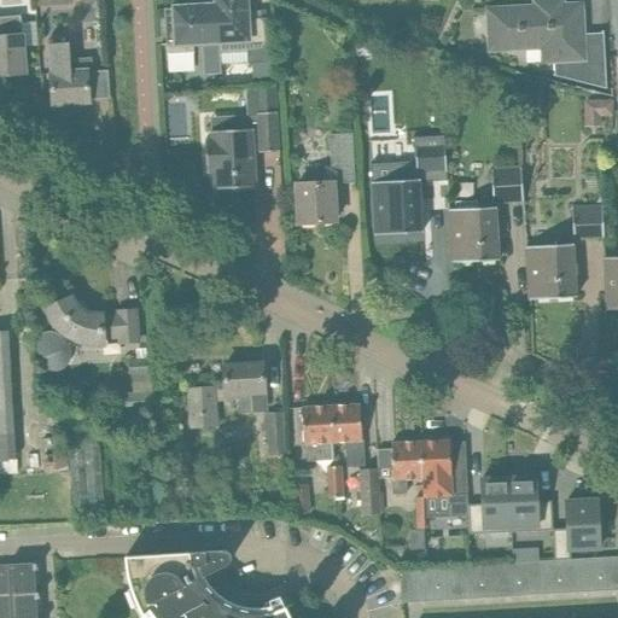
[(219,53),(220,53),(216,0),(215,0),(216,5),(164,9),(165,45),(167,53),(193,52),(192,44),(219,41),(219,53)]
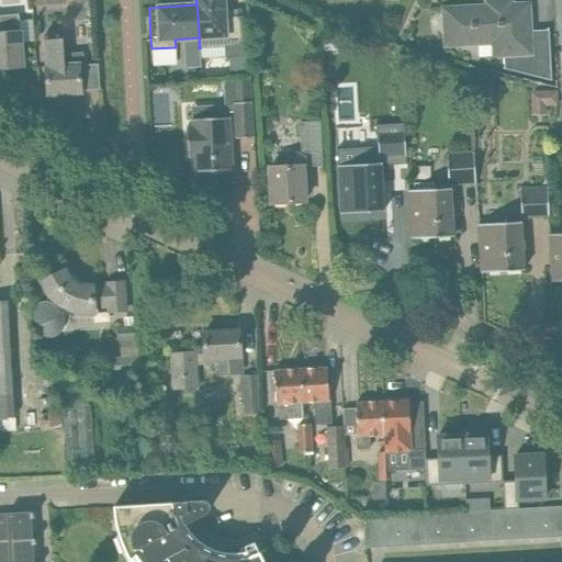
[(197,0),(200,48),(224,46),(225,57),(244,56),(242,15),(224,17),(223,0),(197,0)]
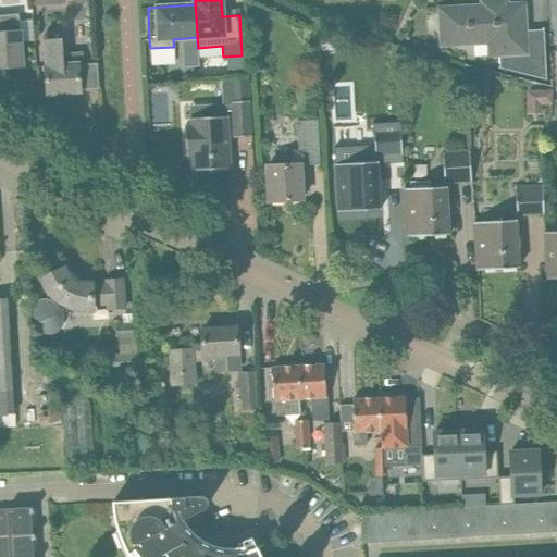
[(442,11),(444,37),(444,41),(473,40),(473,44),(492,42),(492,52),(498,51),(499,66),(498,66),(498,67),(546,79),(543,27),(542,27),(542,29),(521,31),(520,7),(504,8),(504,3),(484,3),(485,9),(442,11)]
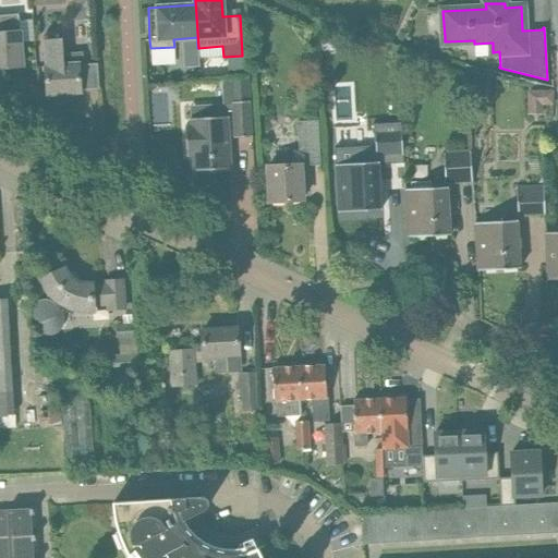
[(0,15),(0,33),(20,32),(19,14),(0,15)]
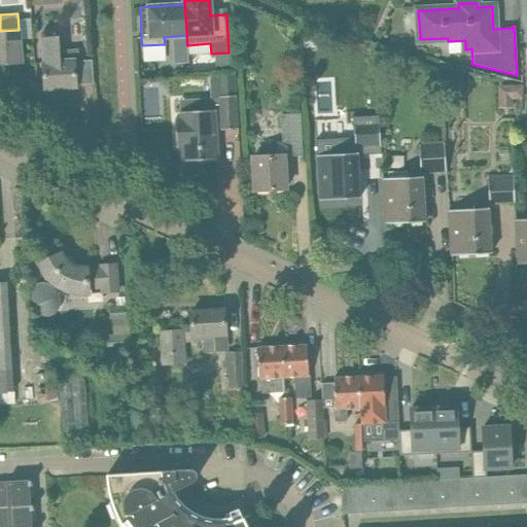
[(0,64),(22,62),(19,30),(0,31),(0,64)]
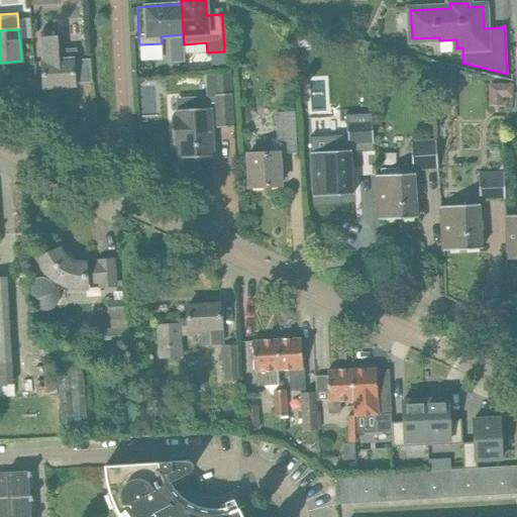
[(41,36),(41,47),(43,62),(42,62),(44,87),(58,86),(59,89),(71,88),(71,85),(74,85),(73,65),(73,60),(60,61),(58,35),(41,36)]
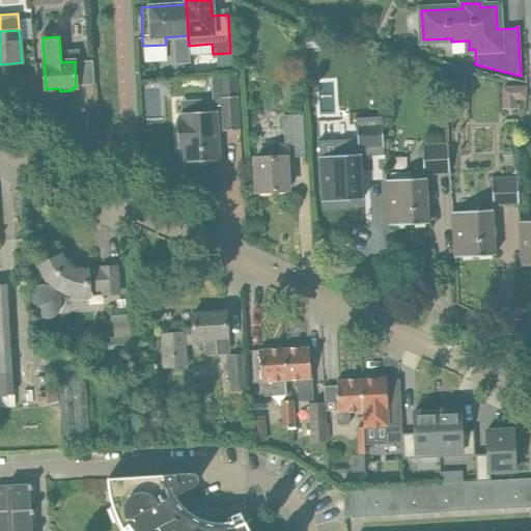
[(322,36),(305,37),(306,50),(323,49),(322,36)]
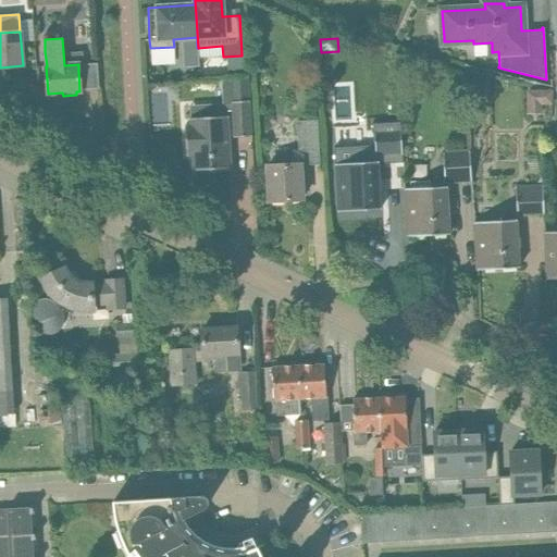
[(251,48),(252,65),(261,64),(260,47),(251,48)]
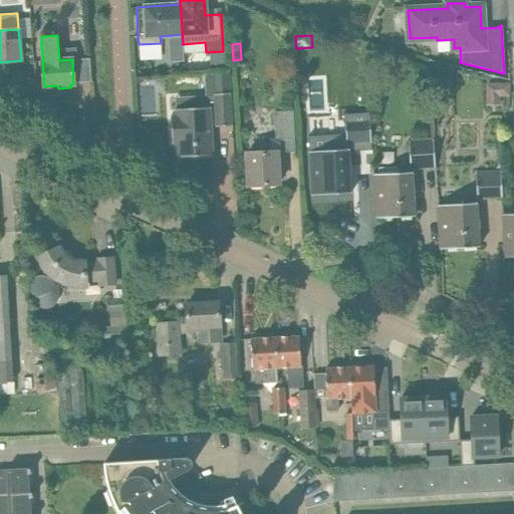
[(375,69),(370,77),(376,80),(381,79),(383,74),(375,69)]
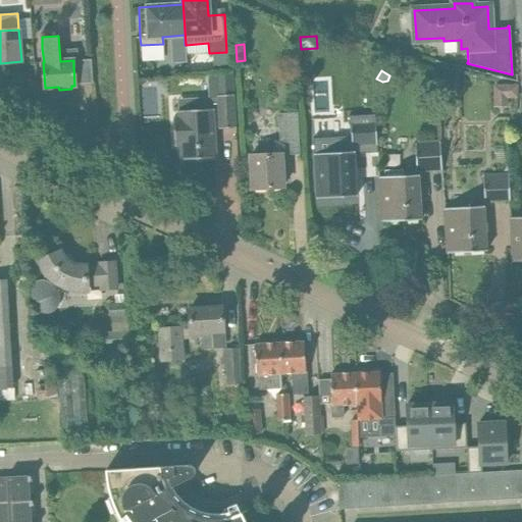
[(177,116),(173,117),(174,146),(179,145),(180,159),(216,157),(214,127),(219,127),(219,128),(235,127),(232,94),(231,73),(207,75),(209,97),(201,97),(202,109),(177,110),(177,116)]
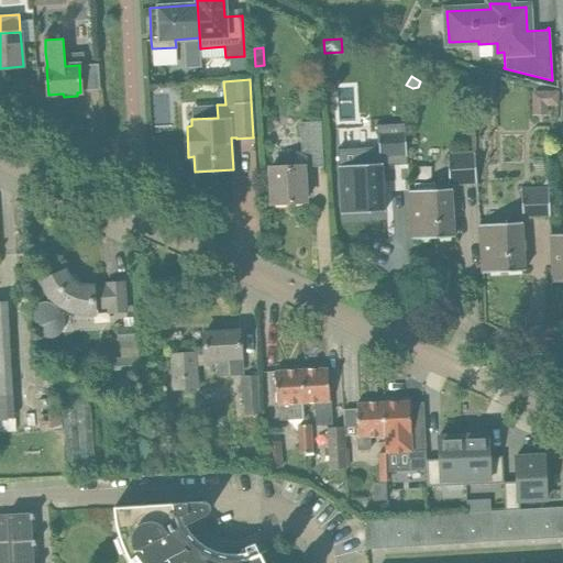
[(556,90),(532,90),(532,105),(548,105),(556,105),(556,90)]
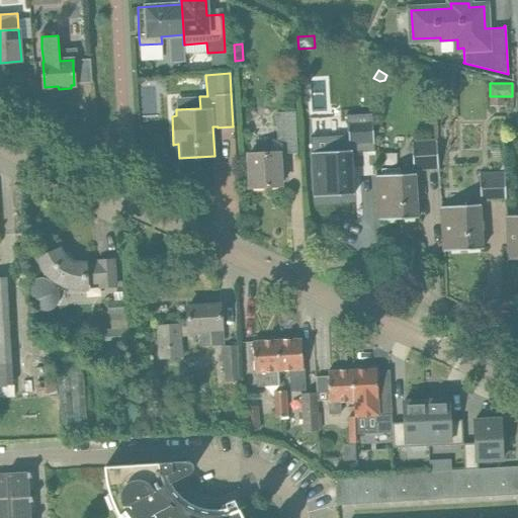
[(249,154),(249,167),(250,187),(281,185),(279,154),(297,153),(295,115),(276,115),(277,142),(260,143),(261,154),(249,154)]
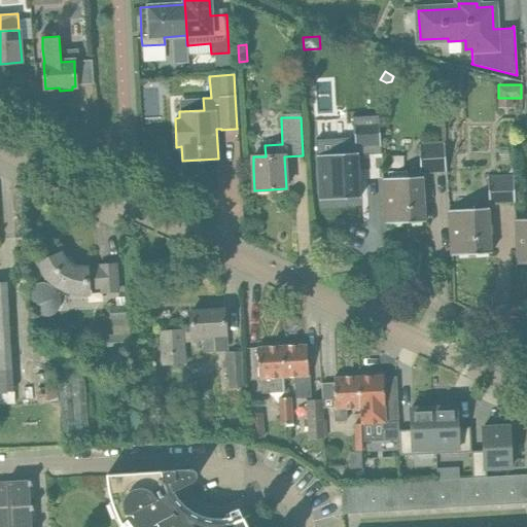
[(336,154),(317,155),(319,201),(360,198),(357,155),(381,154),(379,117),(353,118),(354,138),(335,139),(336,154)]
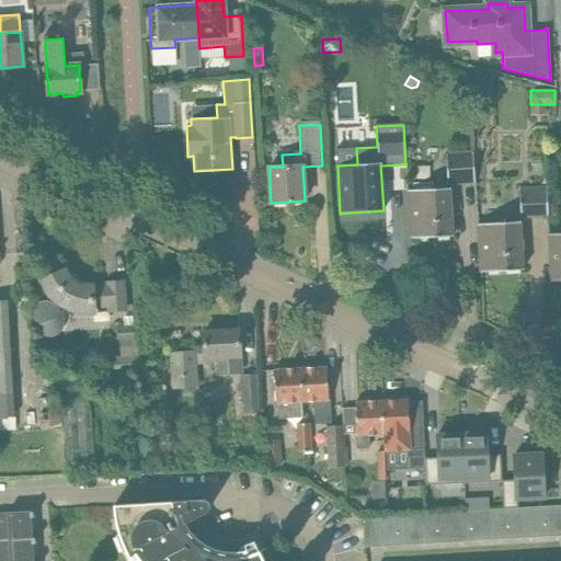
[(447,184),(474,182),(473,153),(446,155),(447,184)]
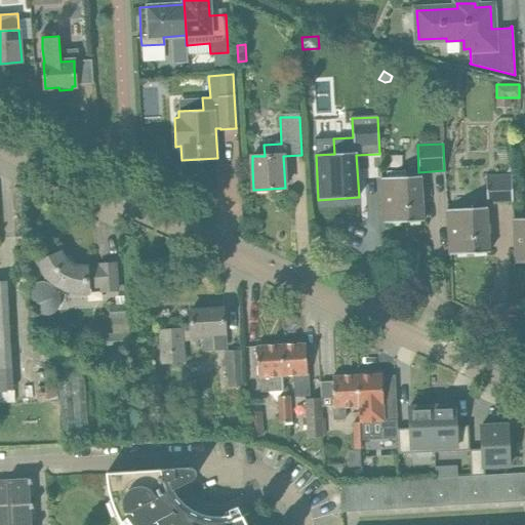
[(171,156),(162,157),(162,165),(172,164),(171,156)]
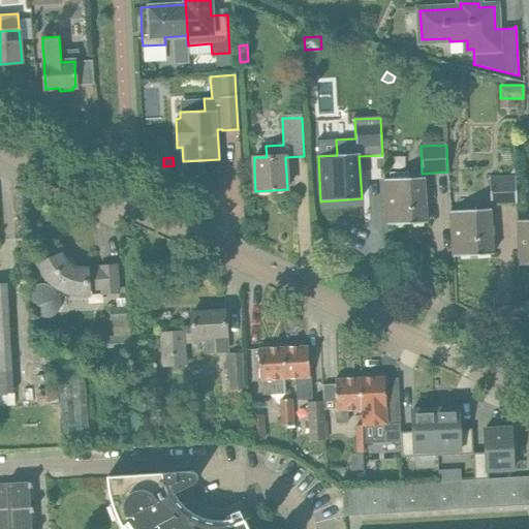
[(383,179),(385,204),(386,224),(427,222),(426,201),(425,177),(383,179)]
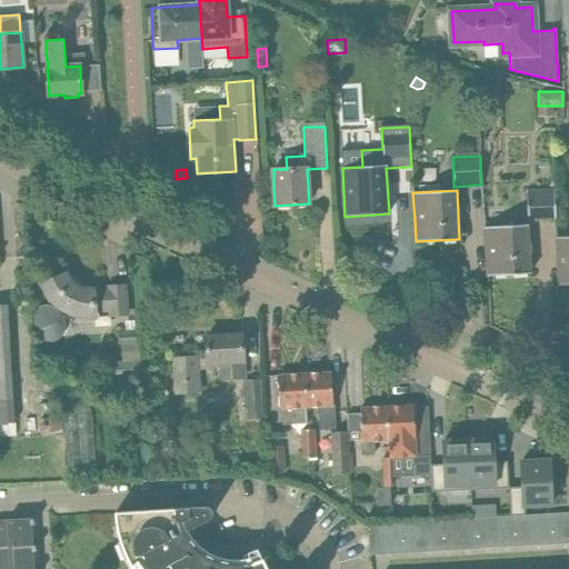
[(528,220),(556,219),(555,190),(526,191),(528,220)]
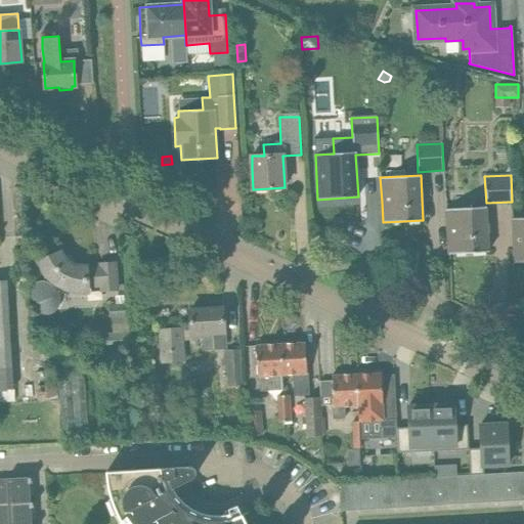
[(445,209),(447,233),(448,254),(488,252),(487,231),(485,207),(445,209)]
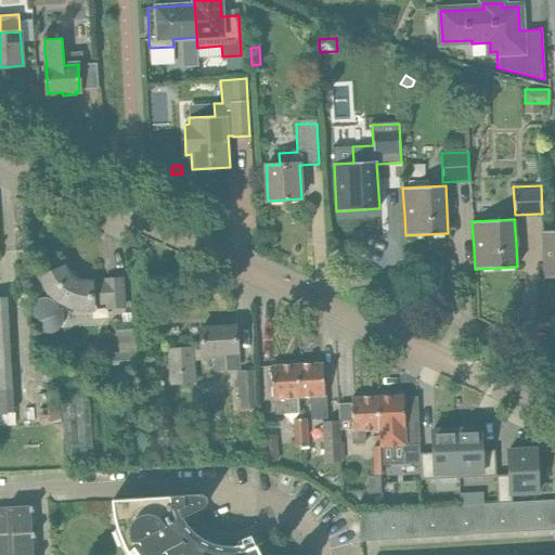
[(554,230),(542,231),(543,257),(544,279),(554,278),(554,230)]
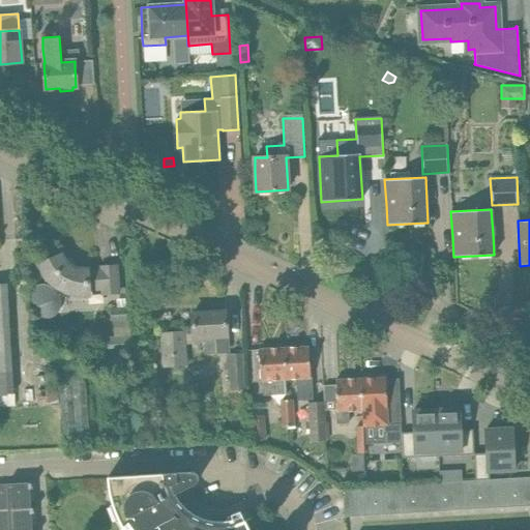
[(118,293),(118,287),(116,266),(100,267),(101,270),(87,271),(87,270),(81,270),(75,268),(76,264),(75,259),(70,256),(66,256),(62,257),(61,255),(39,264),(42,272),(46,277),(45,282),(40,284),(37,283),(35,283),(32,285),(30,286),(29,288),(28,290),(27,294),(27,296),(27,299),(28,303),(29,305),(30,308),(32,311),(34,313),(36,314),(38,315),(41,316),(42,315),(45,315),(47,314),(48,312),(50,310),(51,307),(52,304),(52,301),(52,298),(51,295),(50,293),(49,291),(48,289),(52,285),(53,285),(58,288),(63,291),(67,292),(74,293),(80,294),(85,294),(89,294),(89,290),(102,289),(102,294),(118,293)]
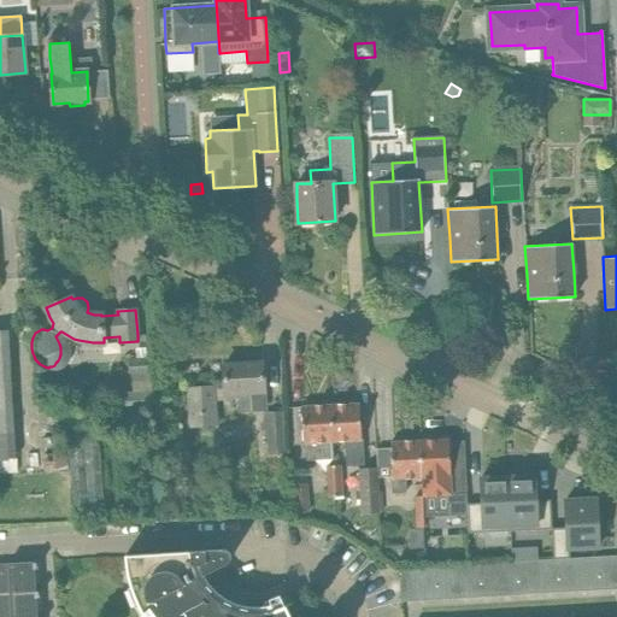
[(10,329),(0,329),(0,462),(17,462),(10,329)]
